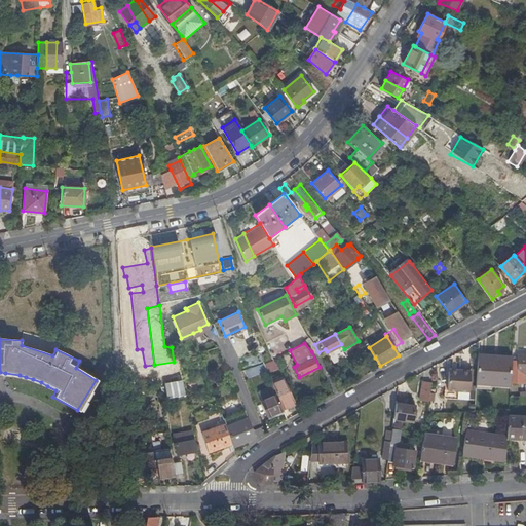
[(369,361),(375,358),(369,347),(367,343),(361,347),(369,361)]
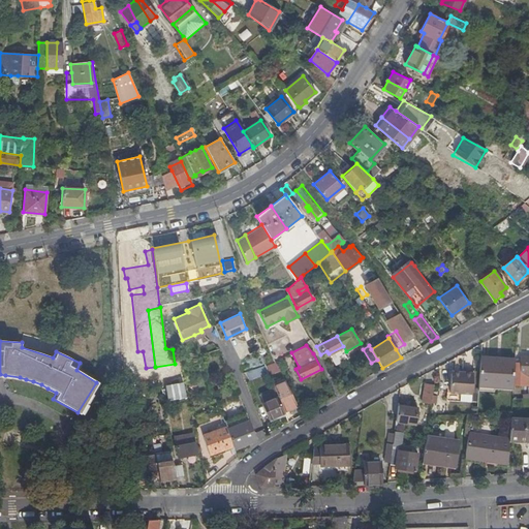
[(520,363),(515,363),(514,375),(528,375),(528,355),(520,356),(520,363)]
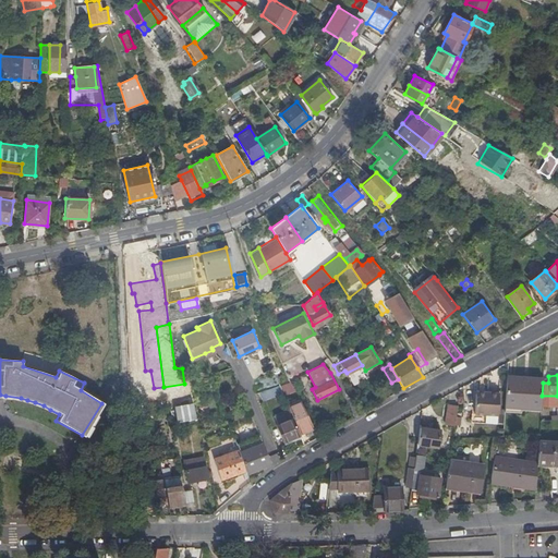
[(506,405),(541,408),(542,396),(543,383),(543,377),(529,377),(529,378),(507,377),(506,405)]
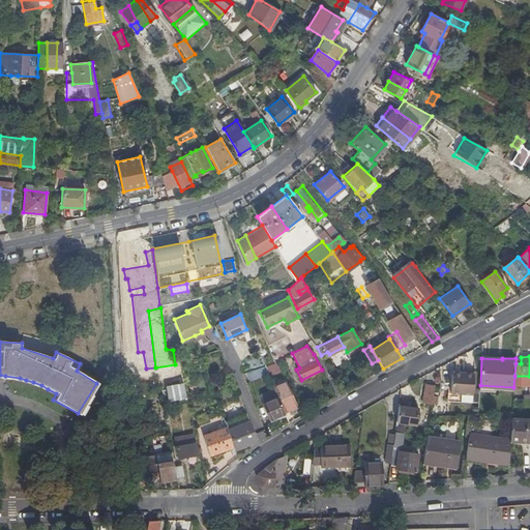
[(266,369),(246,372),(247,380),(267,377),(266,369)]
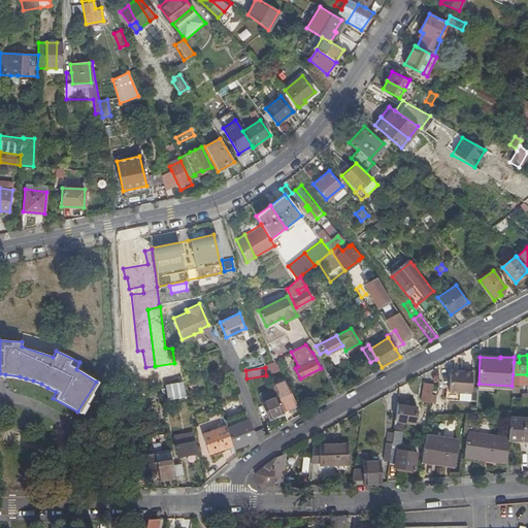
[(451,370),(450,392),(471,394),(472,372),(451,370)]
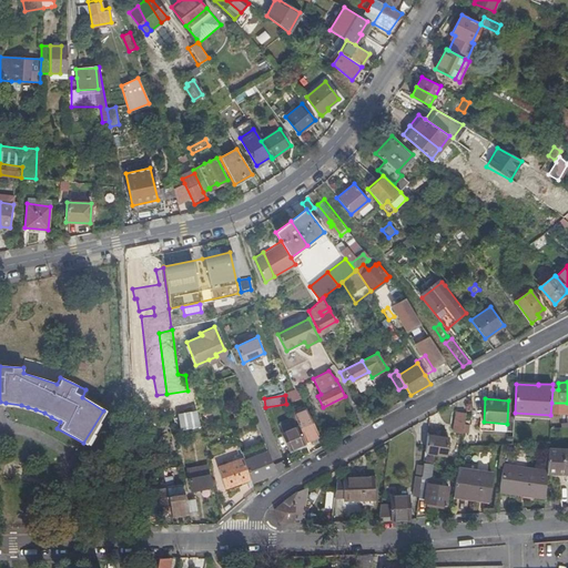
[(307,409),(294,415),(298,427),(305,442),(318,435),(307,409)]
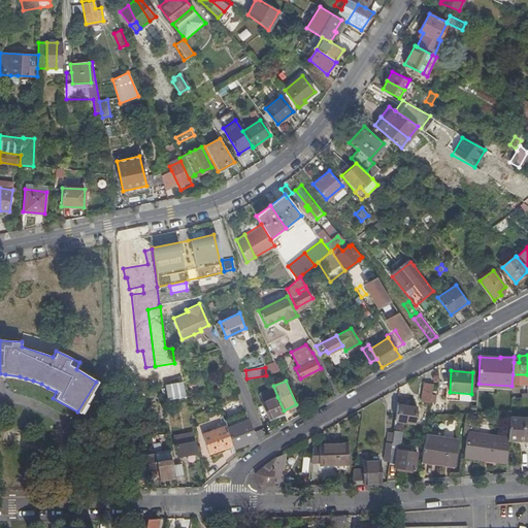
[(420,400),(431,402),(434,384),(423,383),(420,400)]
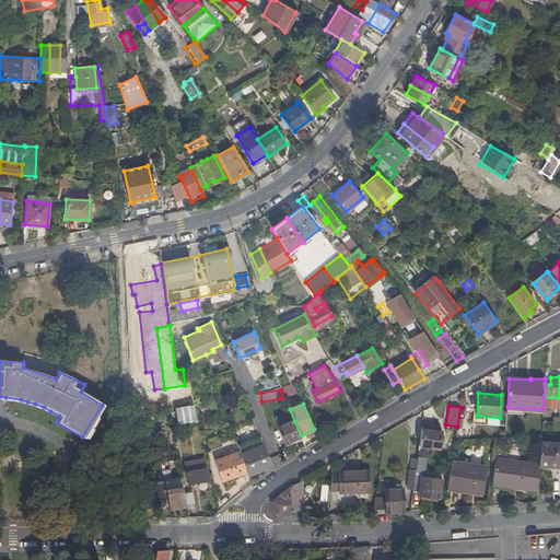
[(477,416),(474,415),(474,423),(500,426),(500,418),(477,416)]
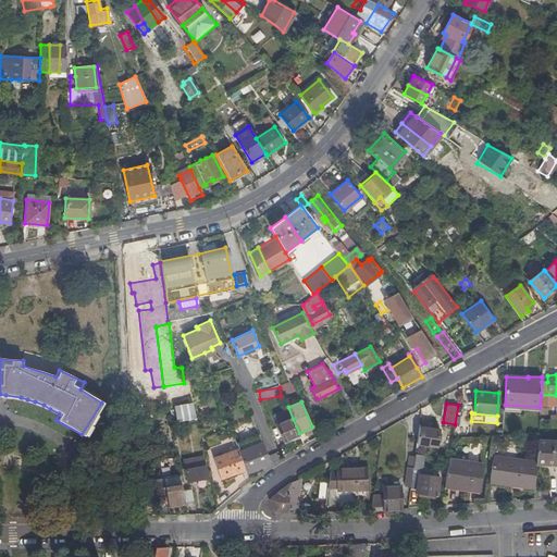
[(286,440),(300,434),(299,433),(293,419),(280,424),(286,440)]
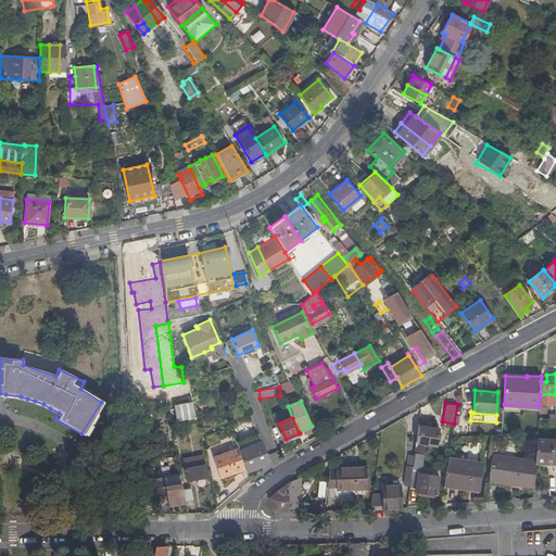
[(439,429),(418,426),(415,454),(424,455),(426,444),(437,446),(439,429)]
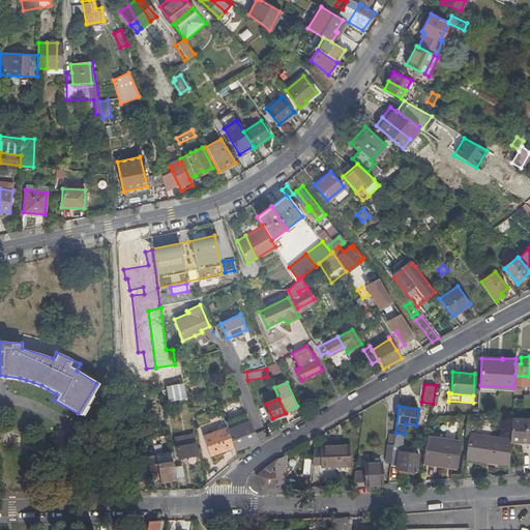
[(247,414),(242,416),(244,423),(238,425),(236,418),(231,420),(233,428),(228,430),(234,447),(235,450),(257,442),(258,441),(247,414)]
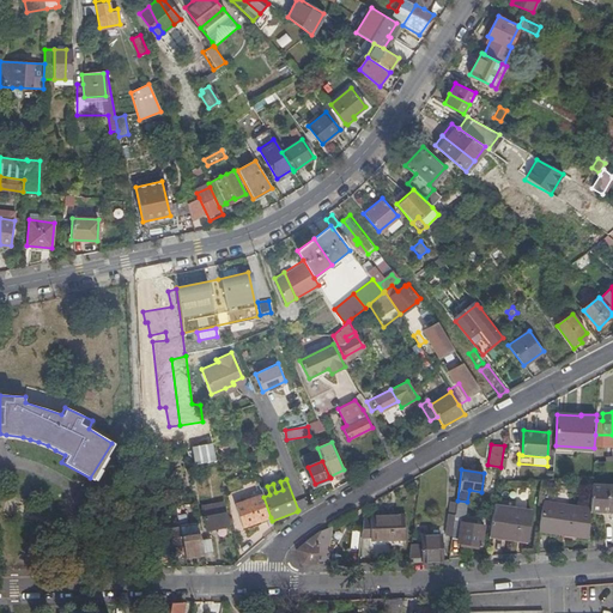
[(280,481),(273,484),(275,492),(283,490),(280,481)]
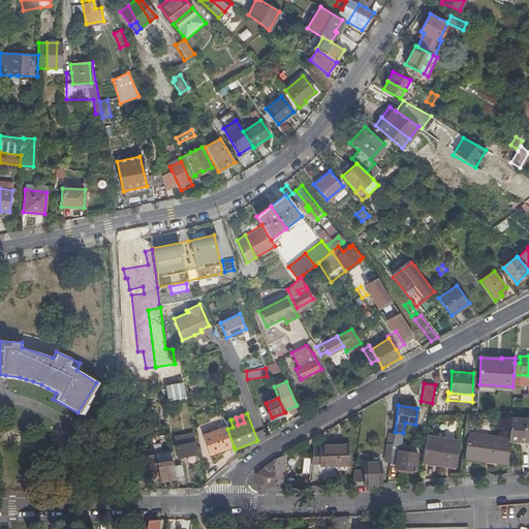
[(509,440),(528,440),(528,418),(510,417),(509,436),(509,440)]
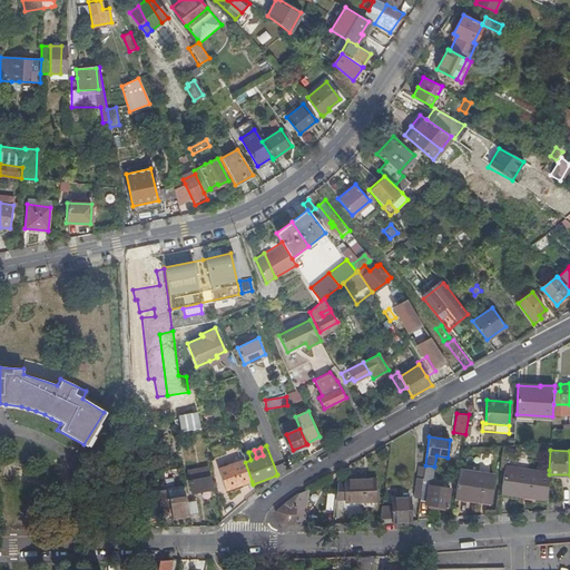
[(233,488),(252,481),(245,462),(244,460),(228,465),(233,488)]
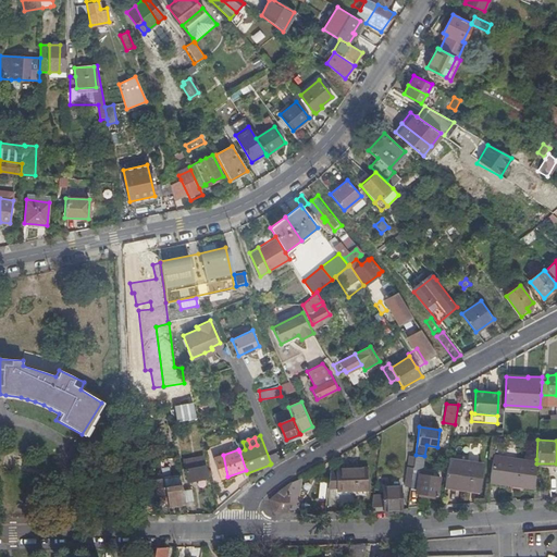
[(221,479),(227,477),(223,455),(213,458),(221,479)]
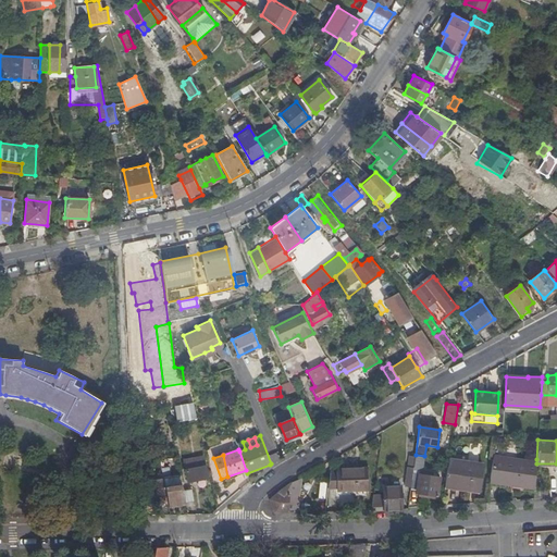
[(202,456),(183,459),(187,481),(207,477),(202,456)]
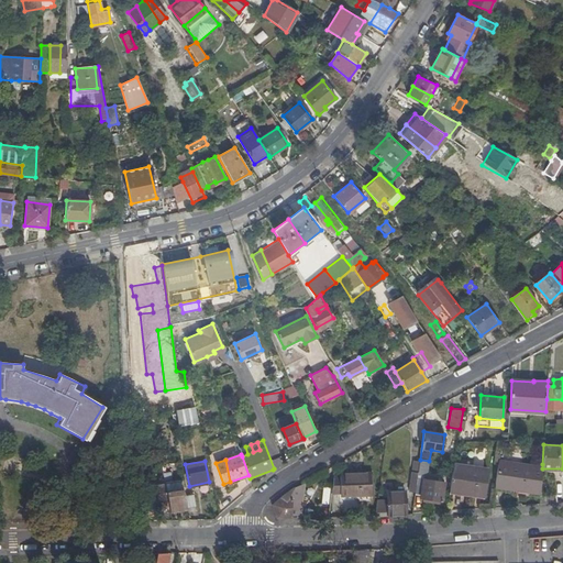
[(409,492),(416,492),(416,490),(419,464),(419,461),(414,461),(409,492)]
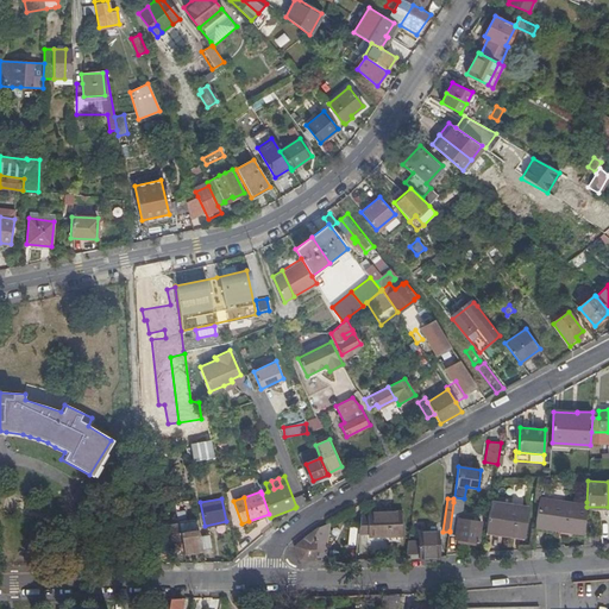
[(586,502),(540,498),(535,531),(584,533),(586,507),(586,502)]
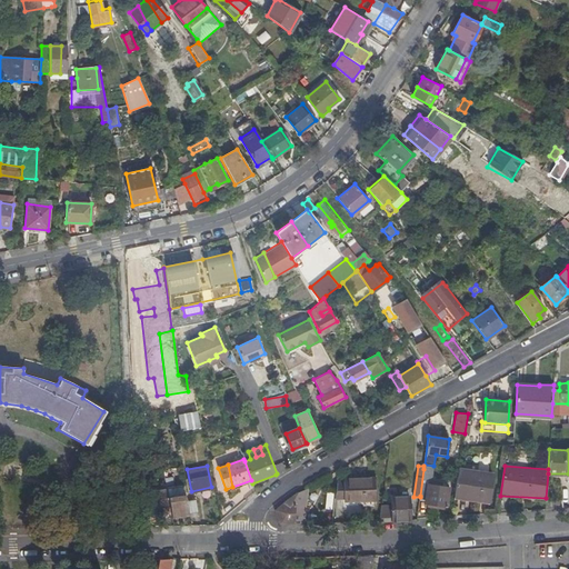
[(430,470),(423,469),(420,496),(426,496),(425,502),(447,506),(450,487),(440,486),(440,482),(436,482),(436,485),(428,483),(430,470)]
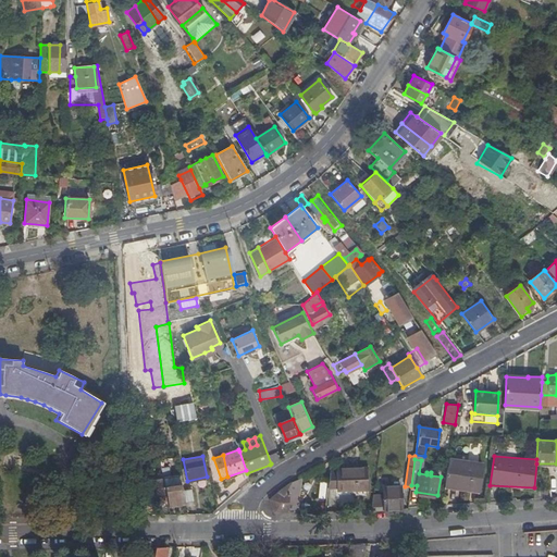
[(483,466),(449,460),(445,487),(479,492),(483,466)]
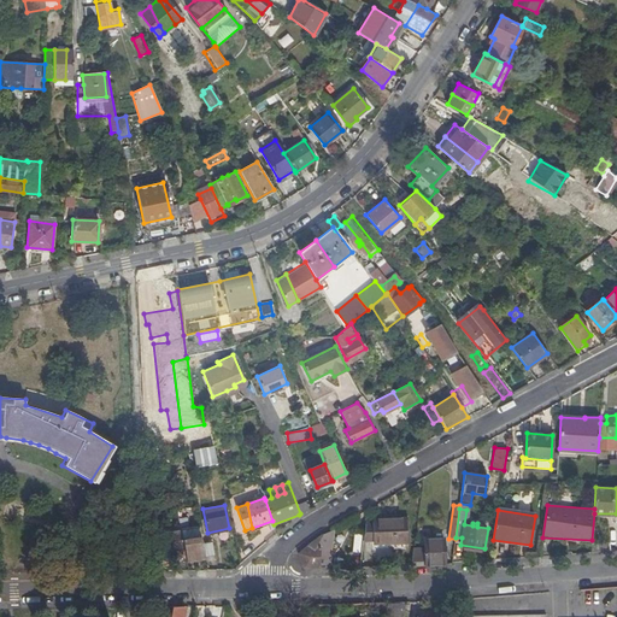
[(372,523),(365,523),(364,535),(363,539),(387,538),(387,541),(407,541),(407,518),(372,519),(372,523)]
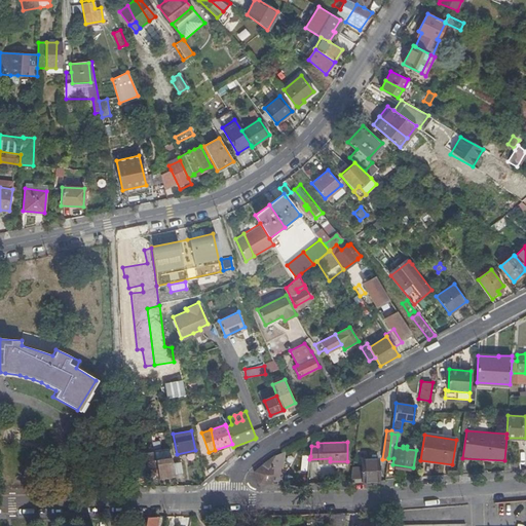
[(158,478),(175,475),(173,465),(170,449),(154,452),(154,453),(158,473),(158,478)]
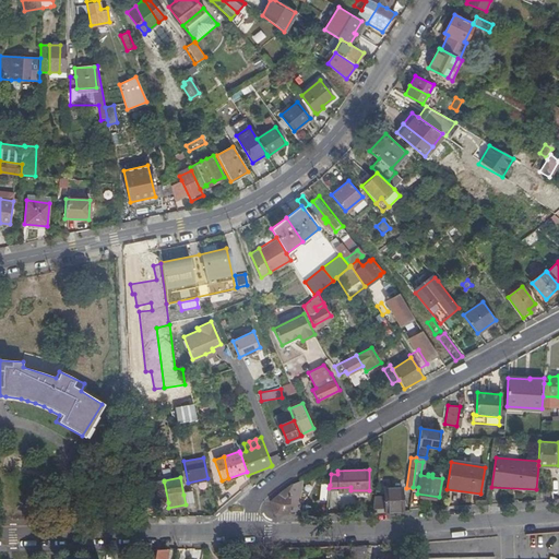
[(297,513),(302,479),(292,485),(278,495),(271,501),(275,514),(297,513)]
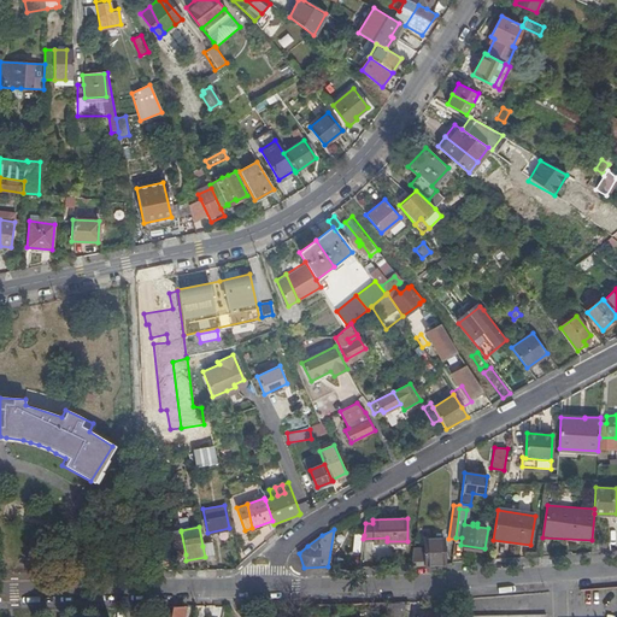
[(159,559),(186,554),(181,532),(156,536),(159,559)]
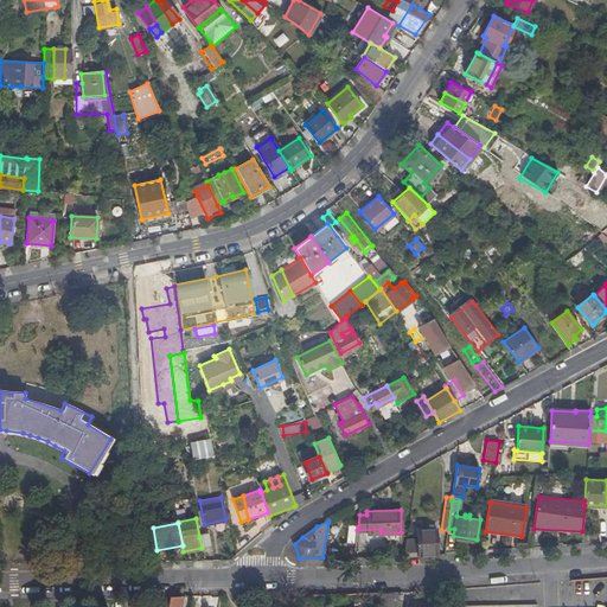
[(346,540),(356,541),(357,530),(358,526),(347,525),(346,540)]
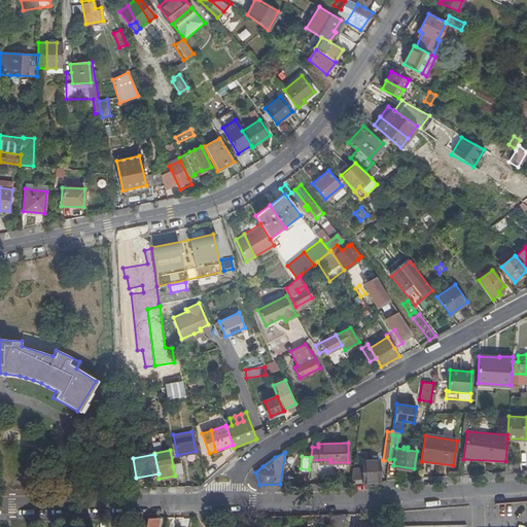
[(363,467),(353,467),(351,483),(381,482),(379,459),(362,460),(363,467)]
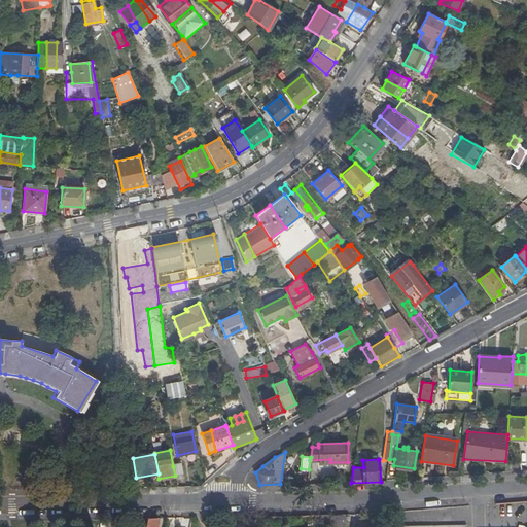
[(181,465),(173,466),(175,476),(175,478),(183,476),(181,465)]
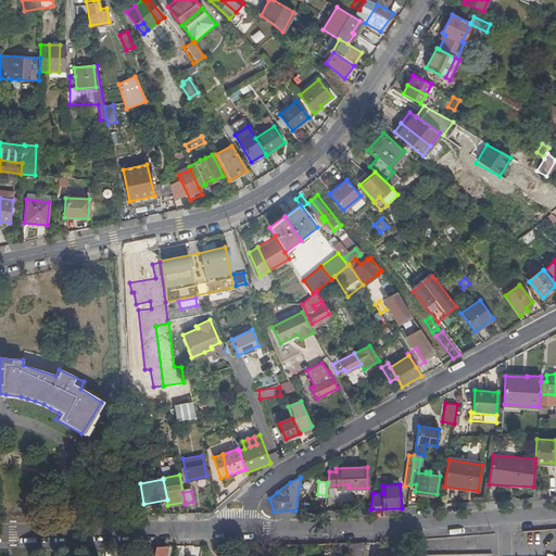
[(362,555),(365,542),(350,543),(346,555),(362,555)]
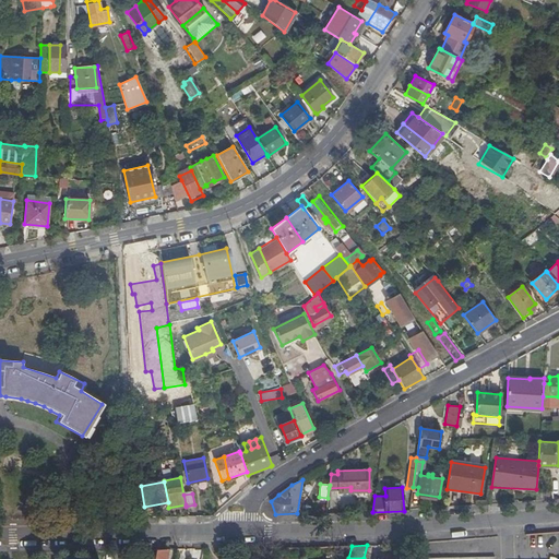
[(342,558),(348,558),(352,546),(341,546),(340,554),(343,554),(342,558)]
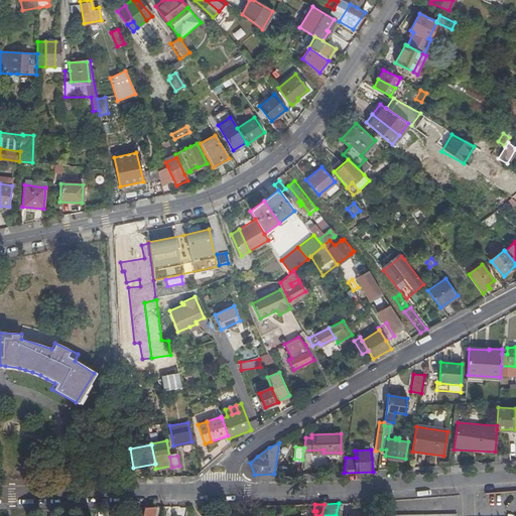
[(153,511),(154,507),(144,507),(144,510),(145,510),(144,515),(154,515),(155,511),(153,511)]
